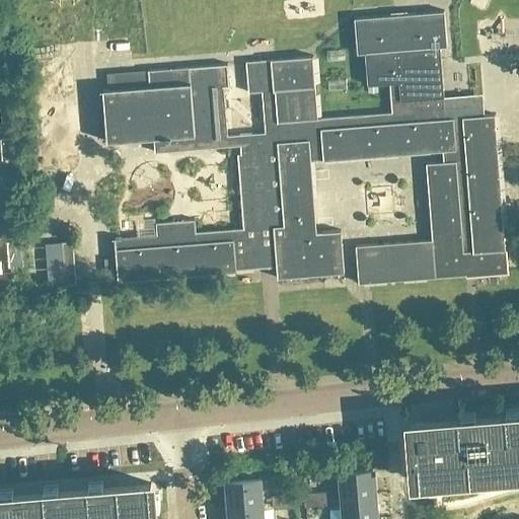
[(480,116),(479,106),(446,108),(441,47),(447,46),(444,11),(354,18),(357,53),(366,52),(369,85),(391,84),(393,113),(318,118),(313,57),(247,62),(249,93),(263,92),(267,134),(253,135),(252,123),(240,123),(239,117),(227,117),(225,87),(230,87),(228,65),(150,71),(151,87),(105,90),(103,90),(107,143),(110,143),(109,142),(155,139),(156,153),(242,147),(243,155),(239,155),(245,230),(198,233),(197,221),(183,222),(159,224),(159,236),(117,239),(116,239),(119,282),(126,282),(126,280),(162,277),(162,279),(164,279),(163,277),(199,274),(199,276),(201,276),(201,274),(236,271),(236,273),(238,273),(238,270),(278,267),(279,280),(281,280),(281,278),(328,274),(328,276),(346,275),(343,232),(316,234),(310,163),(313,162),(313,159),(324,158),(324,162),(326,162),(326,160),(362,157),(362,159),(364,159),(364,157),(399,154),(399,156),(401,156),(401,154),(436,151),(436,153),(448,152),(449,162),(427,164),(433,240),(357,246),(360,285),(507,274),(509,274),(506,239),(504,239),(500,192),(502,192),(502,190),(500,190),(497,154),(500,154),(500,152),(497,153),(494,117),(497,117),(497,115),(480,116)]
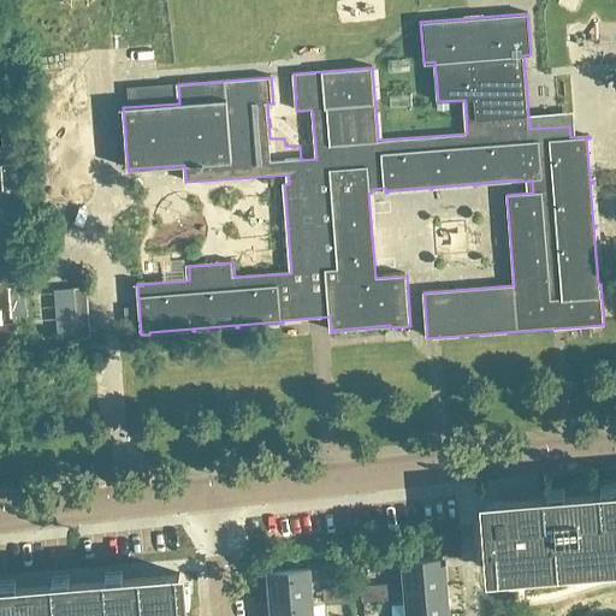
[(73,286),(77,338),(90,337),(87,285),(73,286)]
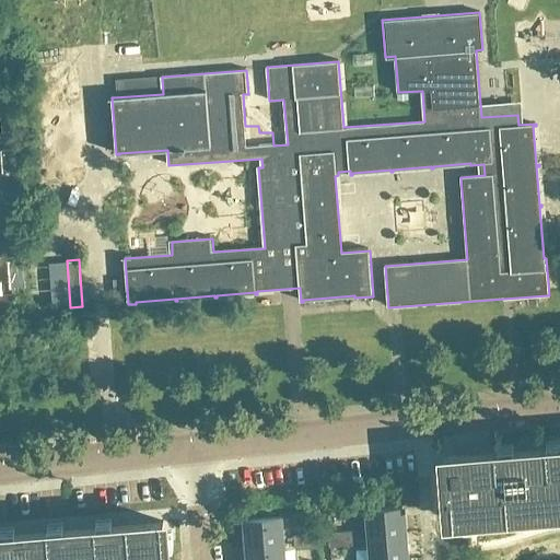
[(0,315),(13,314),(12,296),(0,296),(0,315)]
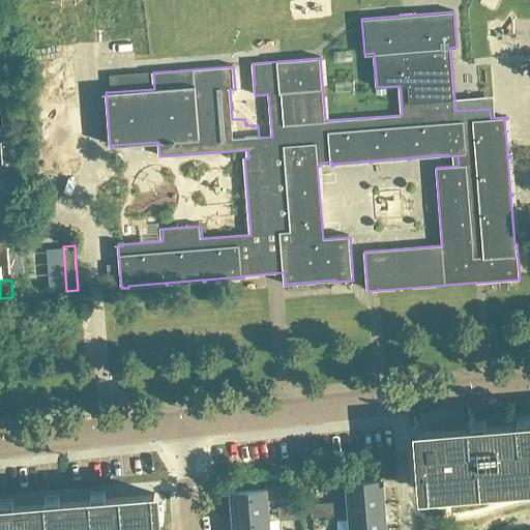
[(422,490),(529,480),(529,422),(418,432),(418,439),(415,439),(417,461),(420,460),(421,478),(422,490)]
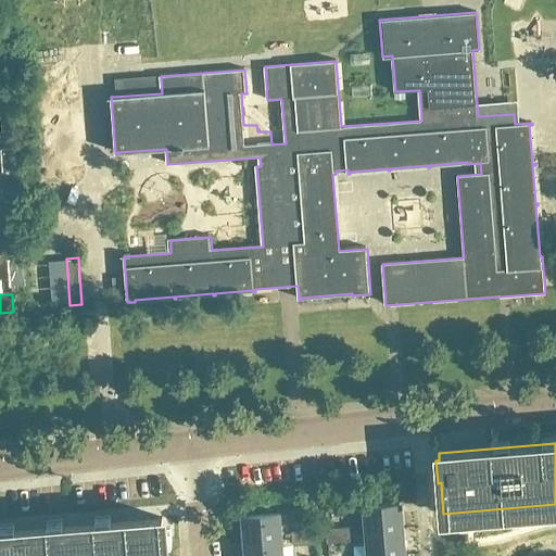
[(401,531),(400,506),(401,506),(400,504),(365,507),(365,509),(366,509),(368,533),(401,531)]
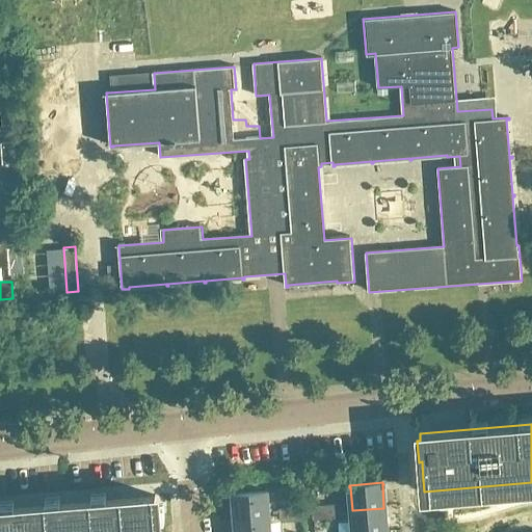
[(236,520),(267,517),(265,491),(233,495),(233,497),(234,497),(236,520)]
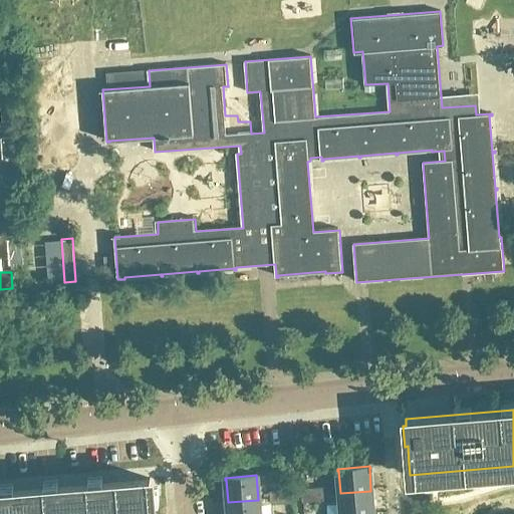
[(0,513),(152,513),(149,478),(0,490),(0,513)]
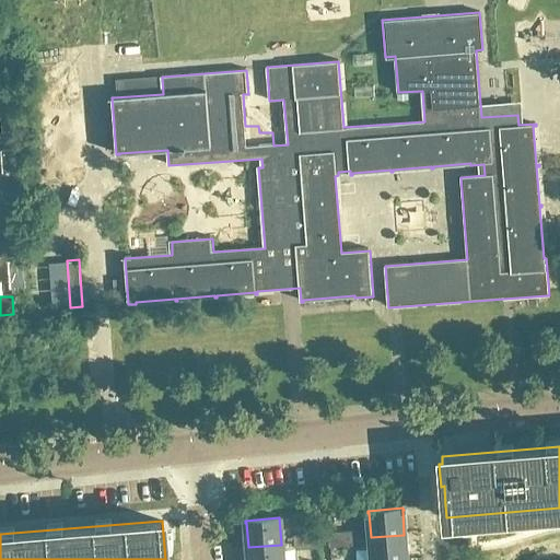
[(358,545),(357,532),(345,533),(345,539),(342,539),(342,546),(358,545)]
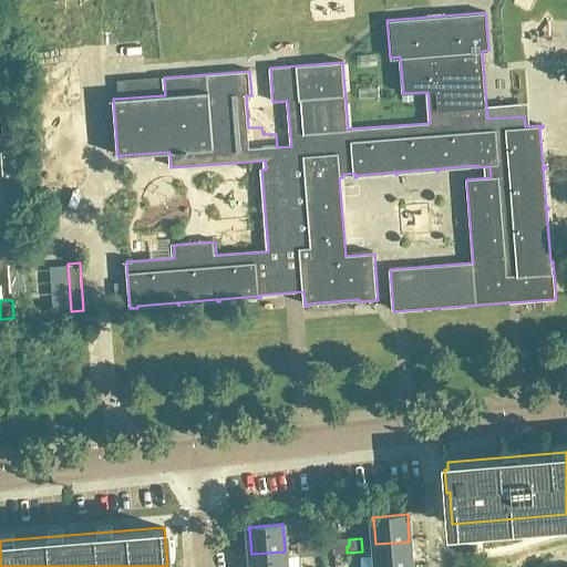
[(349,546),(349,539),(333,540),(334,554),(347,553),(347,546),(349,546)]
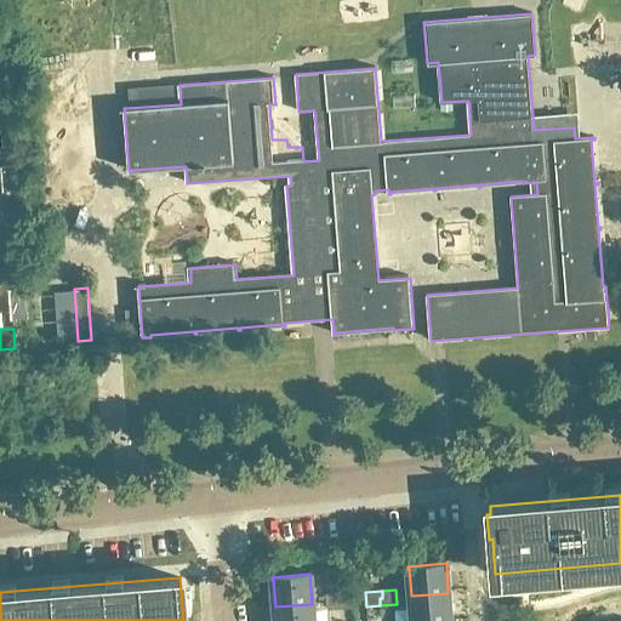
[(358,608),(357,593),(340,594),(341,602),(345,602),(345,609),(358,608)]
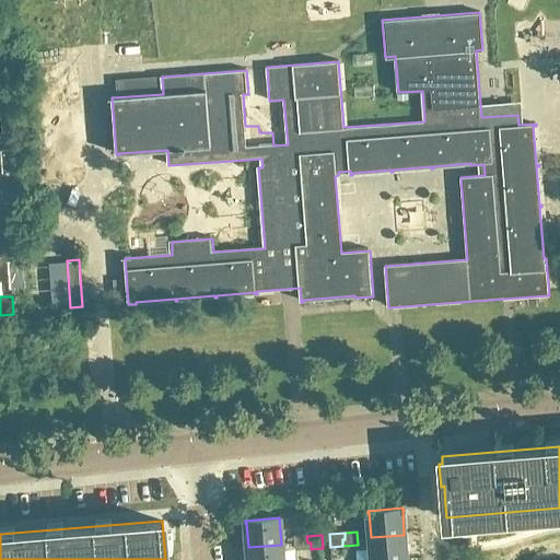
[(406,559),(404,535),(371,537),(372,559),(406,559)]
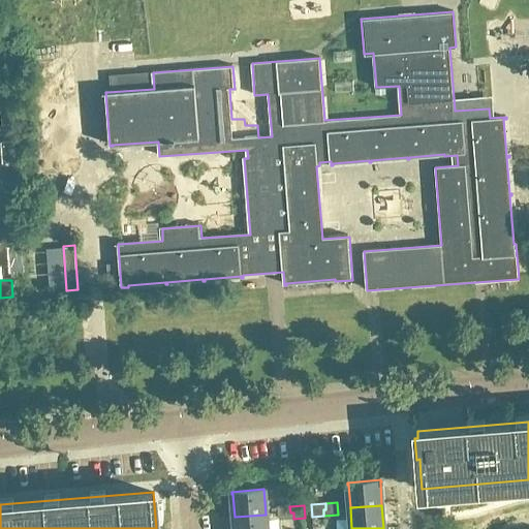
[(290,512),(289,506),(279,507),(280,520),(293,519),(293,512),(290,512)]
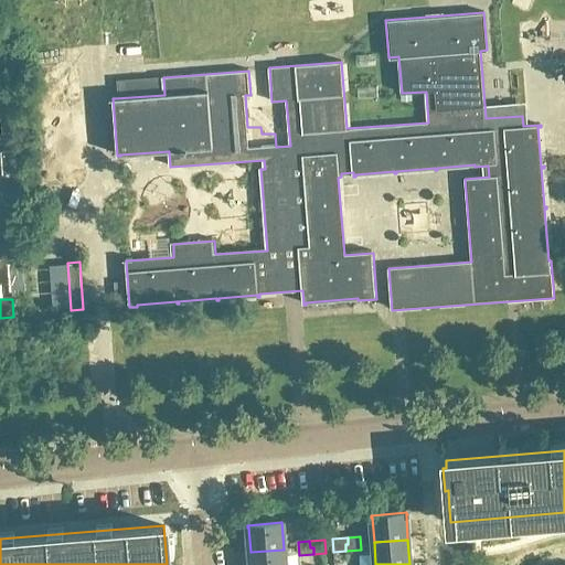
[(285,564),(284,550),(251,552),(251,564),(285,564)]
